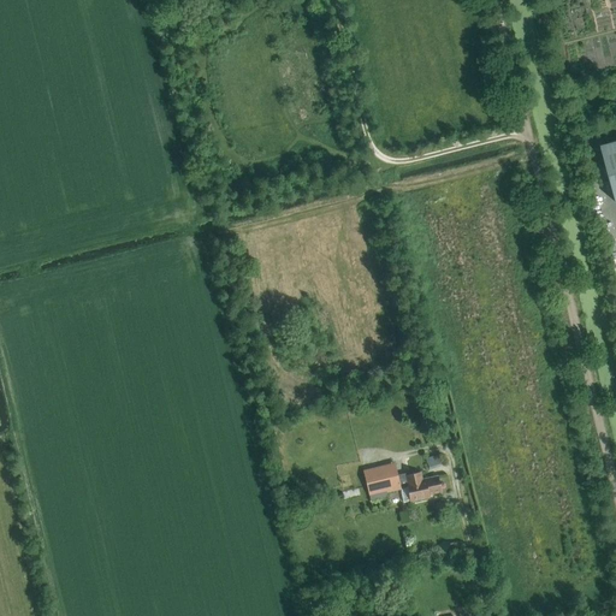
[(615,142),(603,147),(615,195),(615,142)]
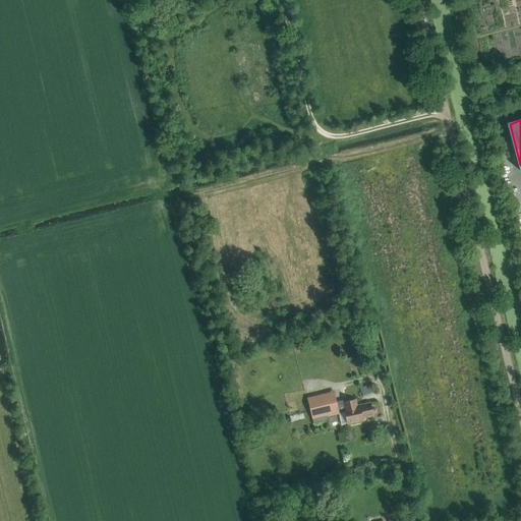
[(352,360),(362,358),(360,350),(350,352),(352,360)]
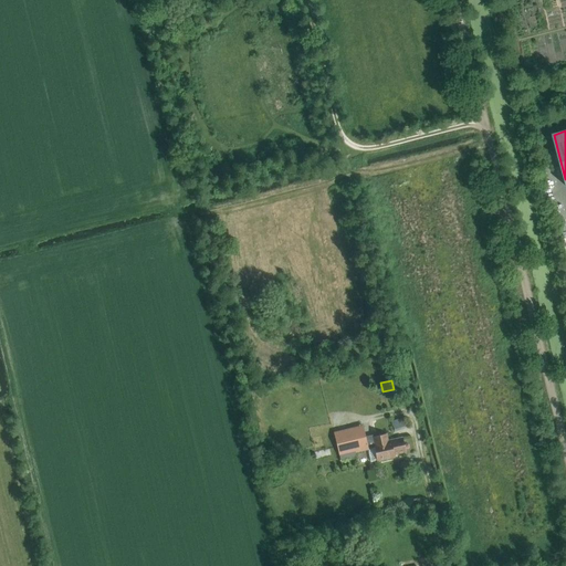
[(390,391),(394,406),(400,405),(397,389),(390,391)]
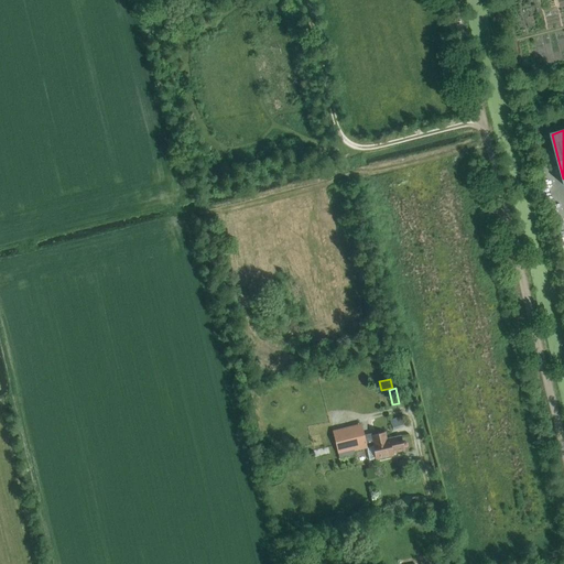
[(390,420),(392,430),(405,426),(402,416),(390,420)]
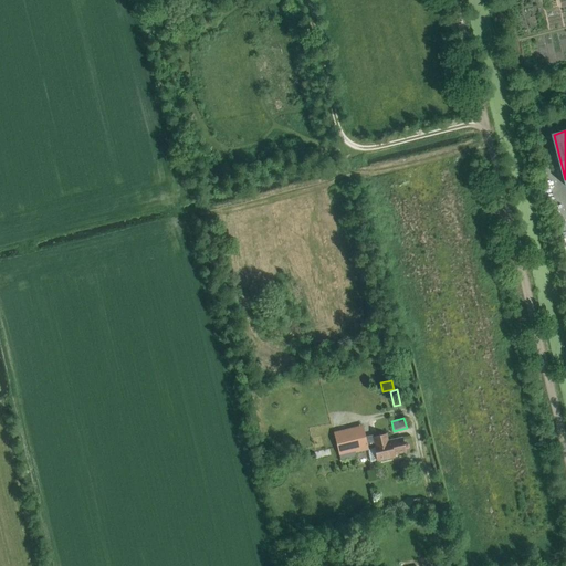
[(404,451),(401,437),(388,440),(387,433),(373,437),(373,436),(365,437),(364,433),(335,441),(339,457),(368,450),(370,462),(392,457),(392,454),(404,451)]
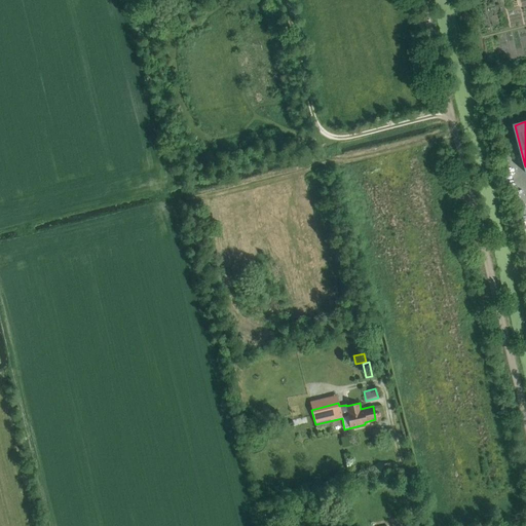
[(340,438),(342,447),(349,446),(347,437),(340,438)]
